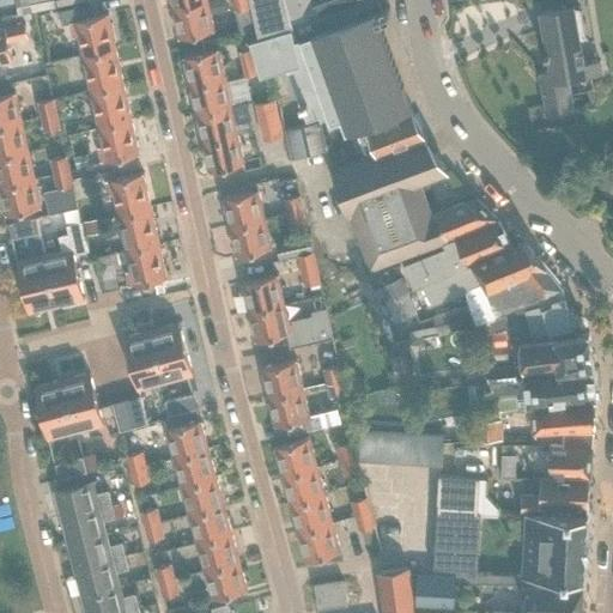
[(14,0),(18,14),(31,12),(32,12),(56,7),(54,0),(14,0)]
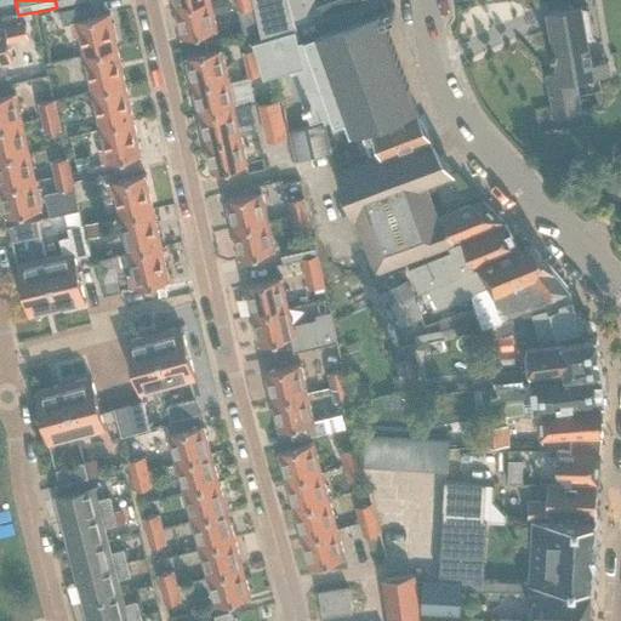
[(235,0),(239,12),(254,9),(251,0),(235,0)]
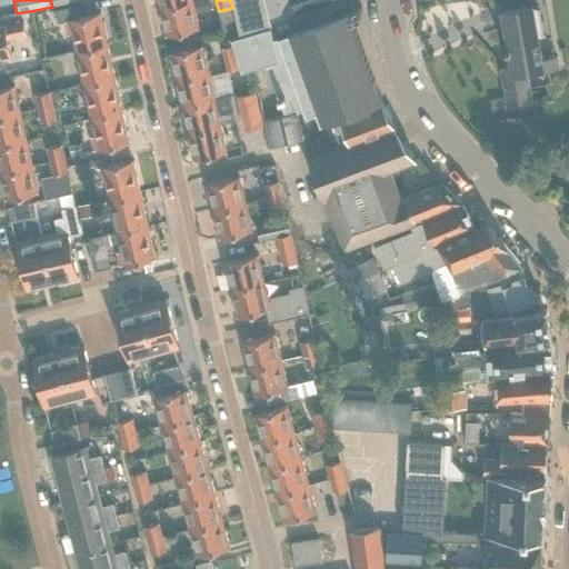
[(231,0),(240,36),(232,38),(241,70),(268,62),(283,111),(297,107),(299,110),(305,108),(307,113),(317,110),(321,122),(382,102),(351,15),(363,10),(361,6),(349,10),(345,0),(231,0)]
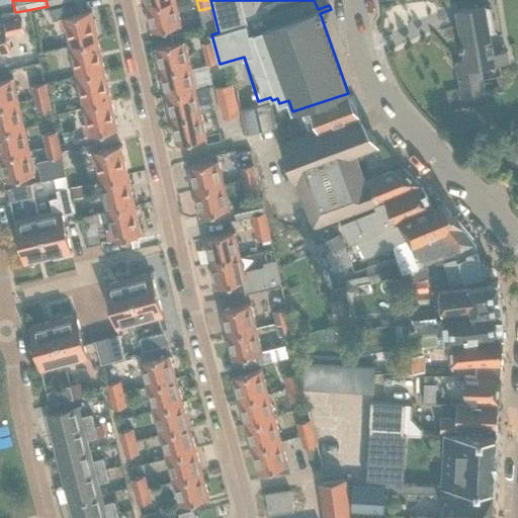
[(181,25),(176,1),(146,7),(152,31),(181,25)]
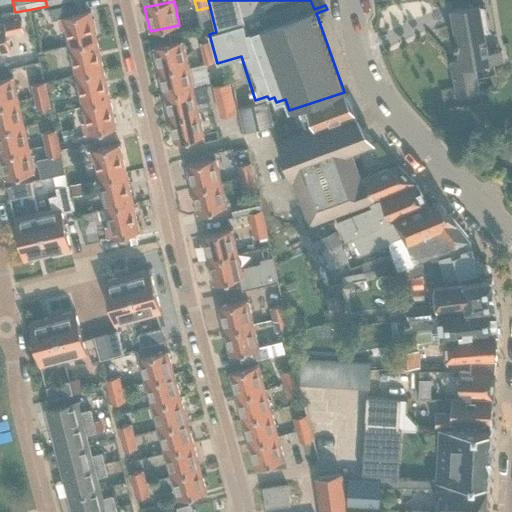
[(502,61),(501,51),(486,53),(479,5),(451,10),(458,43),(456,44),(457,47),(458,47),(460,59),(451,61),(457,96),(480,93),(475,66),(502,61)]
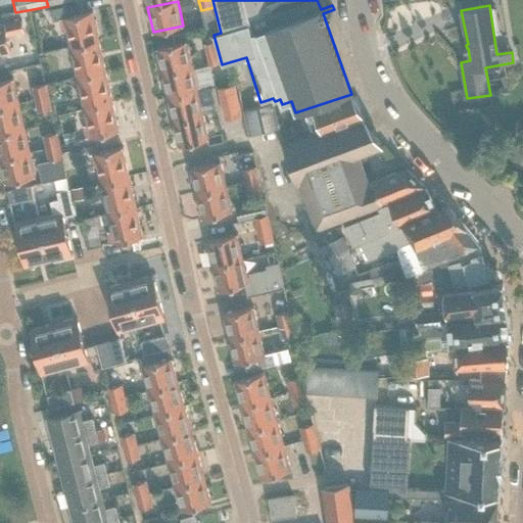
[(60,18),(63,31),(67,31),(70,48),(99,42),(92,11),(60,18)]
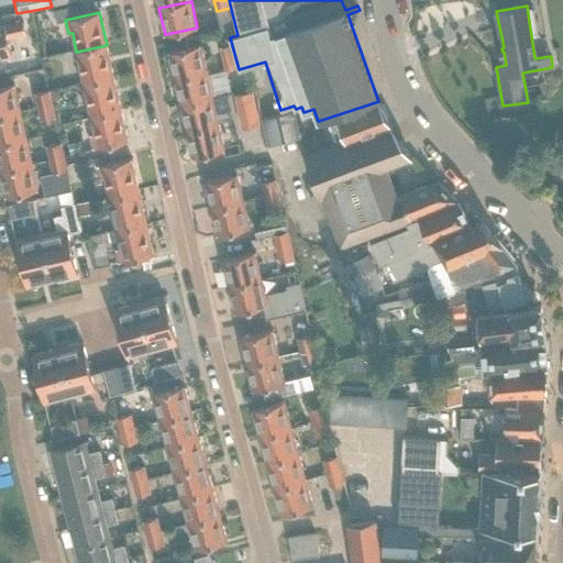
[(25,34),(23,22),(6,26),(6,25),(0,25),(0,55),(12,54),(8,37),(25,34)]
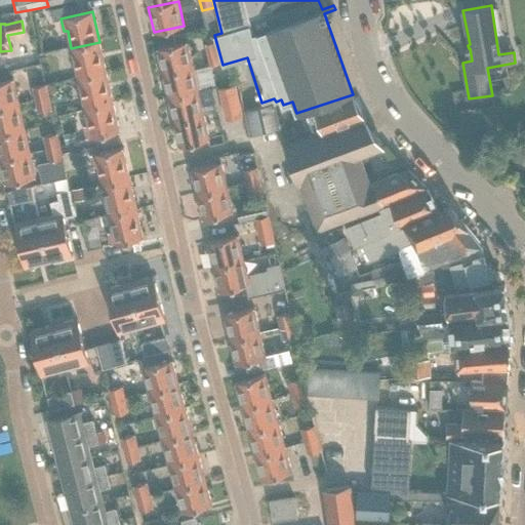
[(157,48),(163,73),(193,67),(188,41),(157,48)]
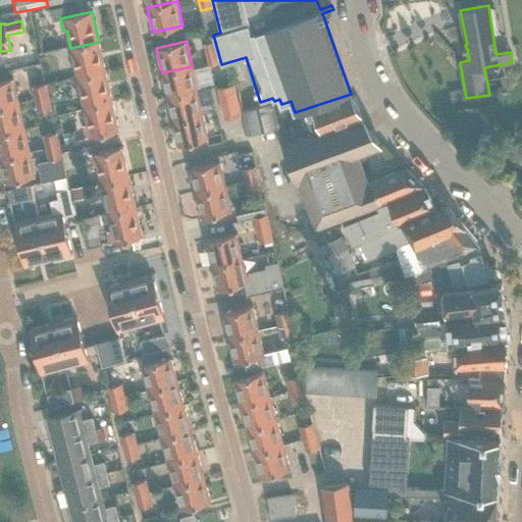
[(77,77),(105,70),(99,42),(70,48),(77,77)]
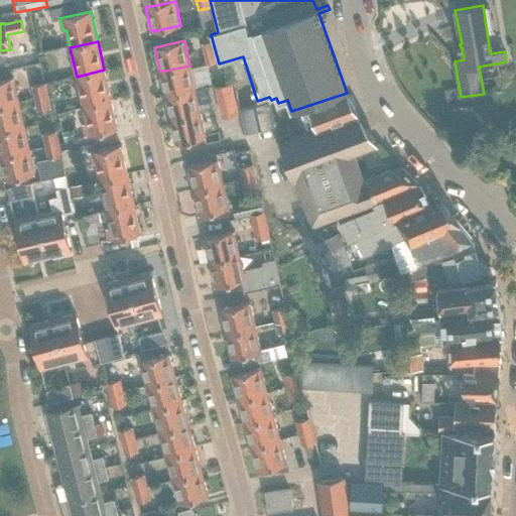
[(216,61),(212,41),(202,42),(207,63),(216,61)]
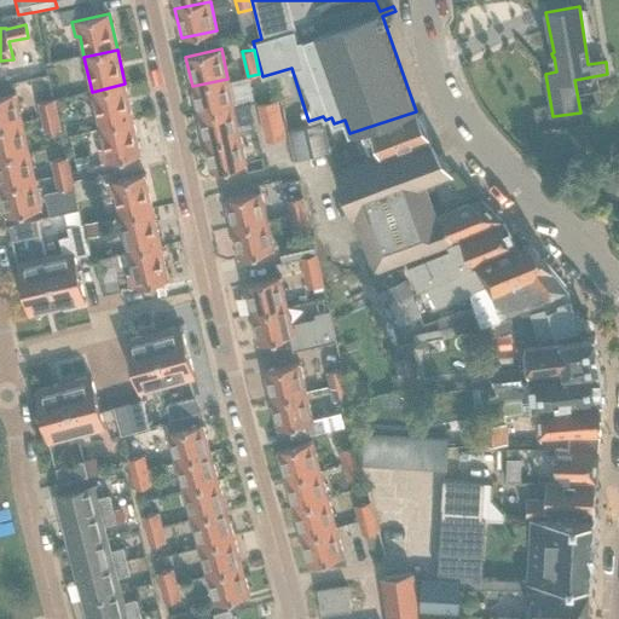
[(192,86),(198,115),(233,106),(227,79),(192,86)]
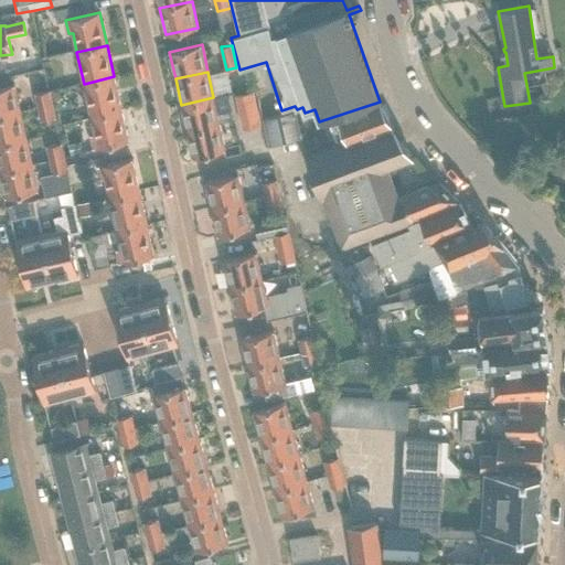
[(121,108),(114,76),(84,84),(91,116),(121,108)]
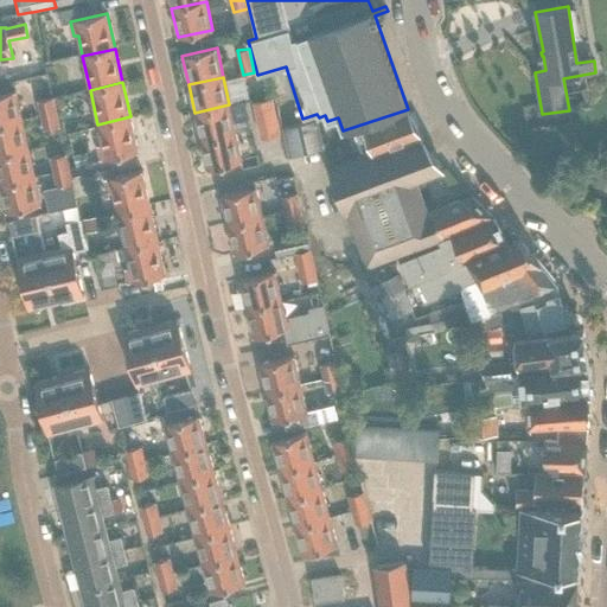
[(0,123),(21,120),(16,91),(0,94),(0,123)]
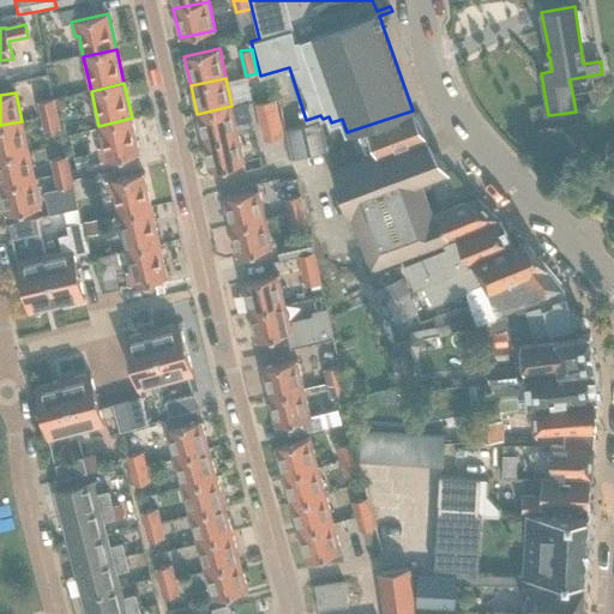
[(264,139),(283,134),(276,96),(256,101),(264,139)]
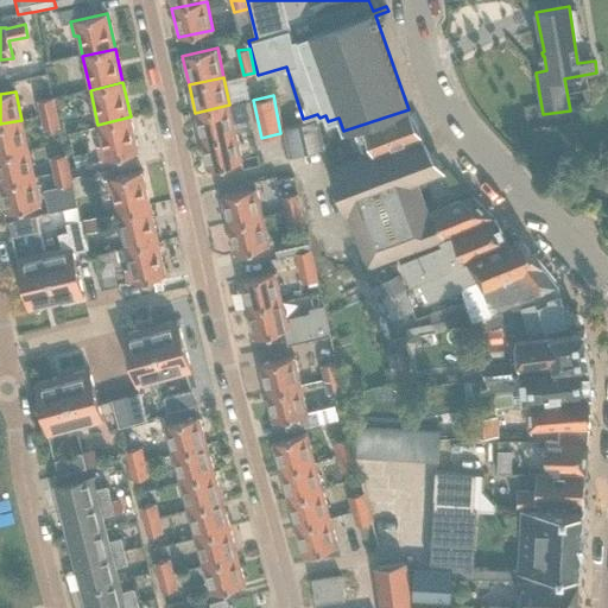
[(42,116),(57,113),(54,97),(38,101),(42,116)]
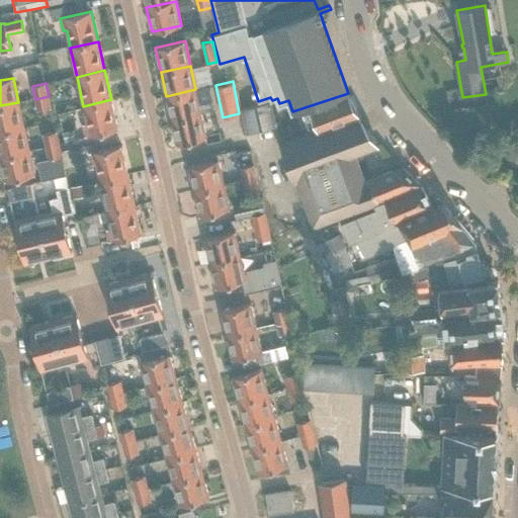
[(166,96),(171,120),(201,113),(195,89),(166,96)]
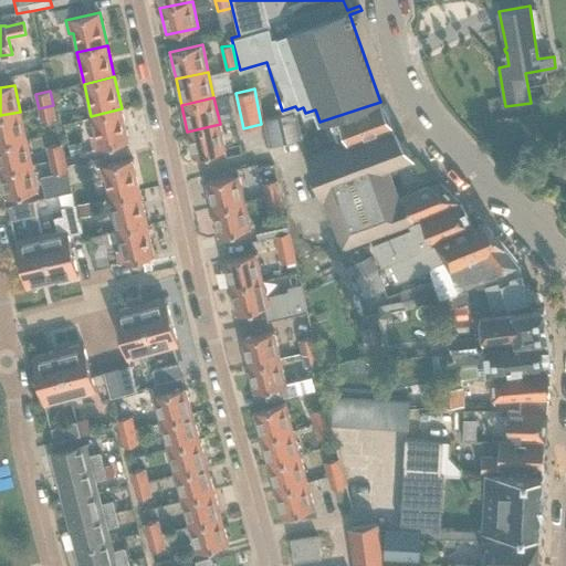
[(392,126),(380,103),(331,121),(339,144),(326,149),(329,159),(353,150),(349,143),(392,126)]
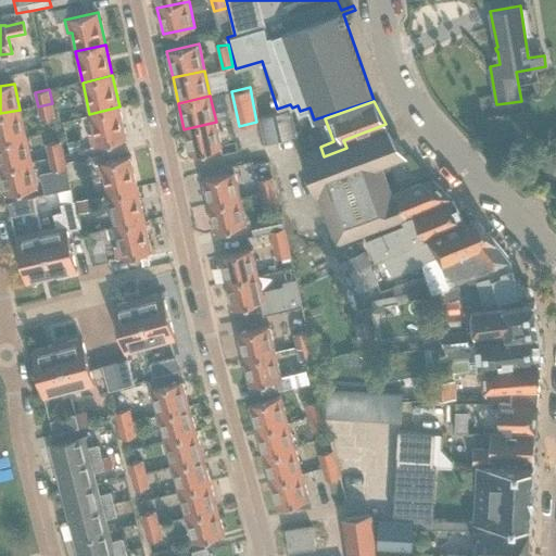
[(52,103),(38,106),(41,119),(54,116),(52,103)]
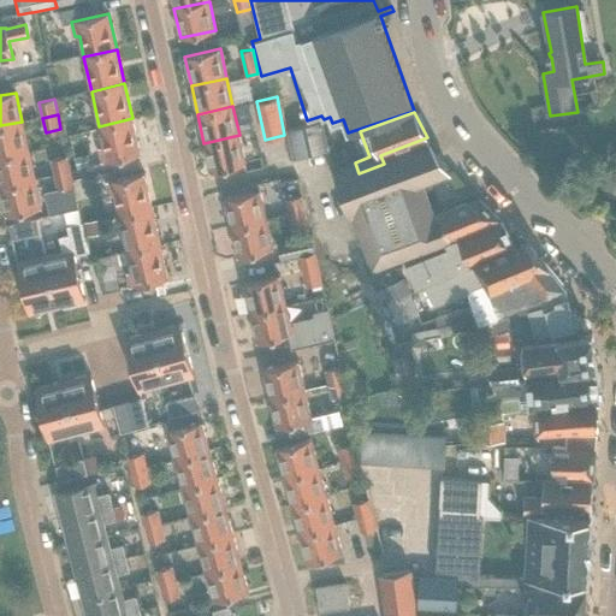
[(104,147),(99,147),(102,163),(140,154),(132,118),(99,126),(104,147)]
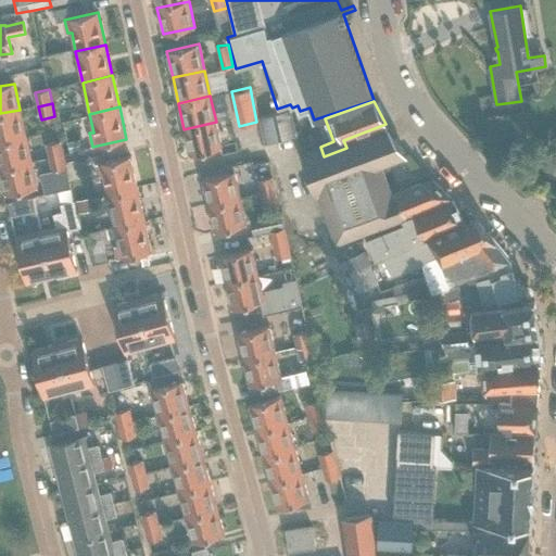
[(20,110),(0,113),(0,140),(25,136),(20,110)]
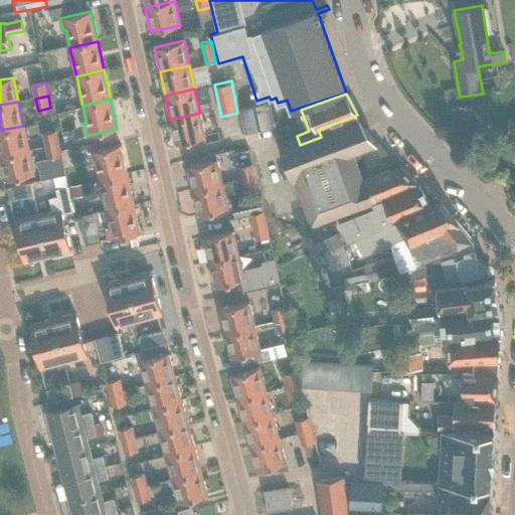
[(240,109),(245,134),(276,127),(270,103),(240,109)]
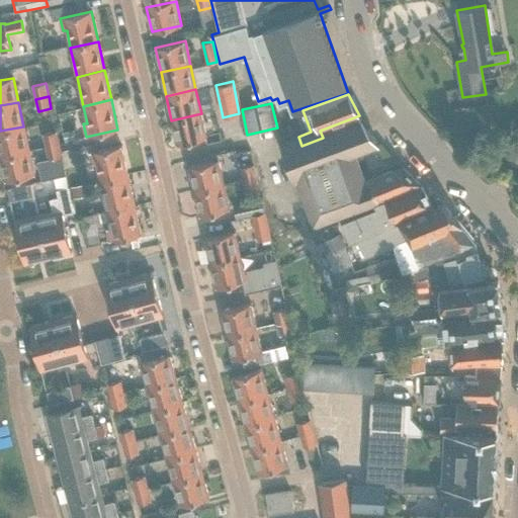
[(177,145),(206,138),(201,113),(171,120),(177,145)]
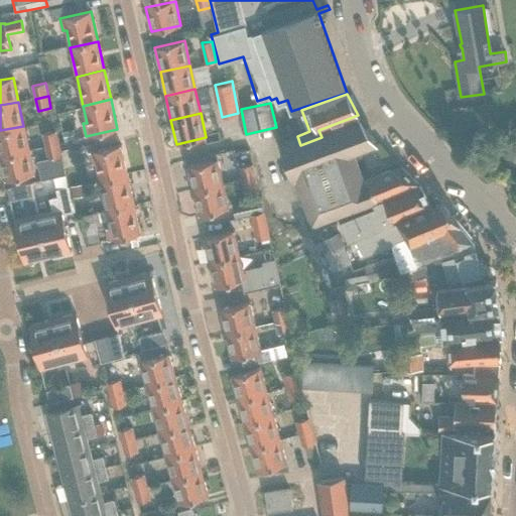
[(367,183),(365,184),(354,152),(377,144),(359,117),(358,115),(318,130),(321,137),(300,145),(297,136),(280,143),(312,227),(373,204),(375,203),(367,183)]
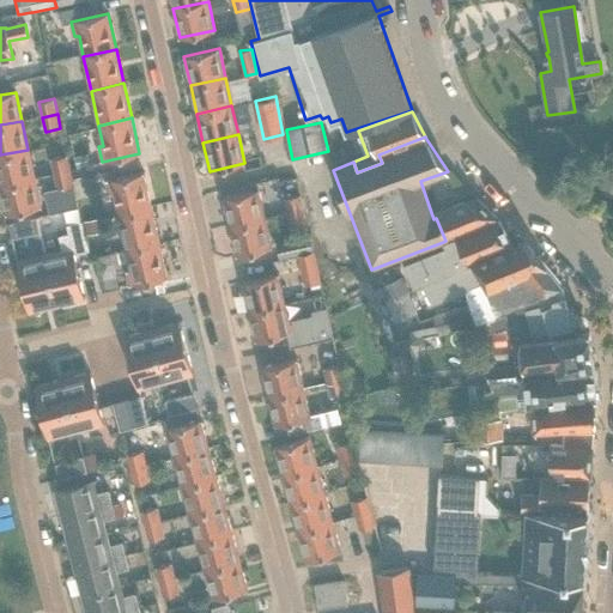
[(28,150),(0,155),(0,184),(35,177),(28,150)]
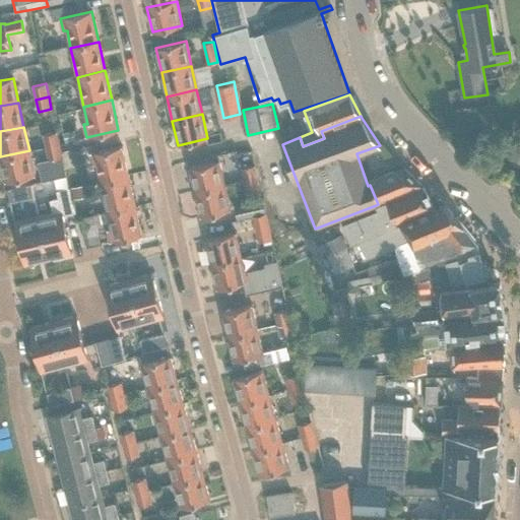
[(59,144),(56,132),(44,134),(47,147),(59,144)]
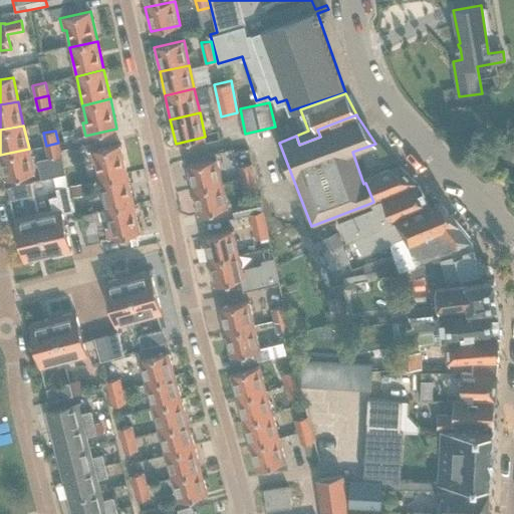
[(48,158),(39,160),(42,179),(52,177),(64,174),(65,174),(58,143),(46,146),(48,158)]
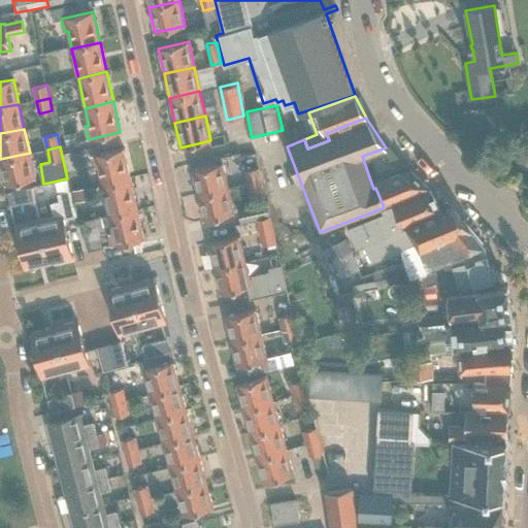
[(70,171),(86,167),(81,147),(65,152),(70,171)]
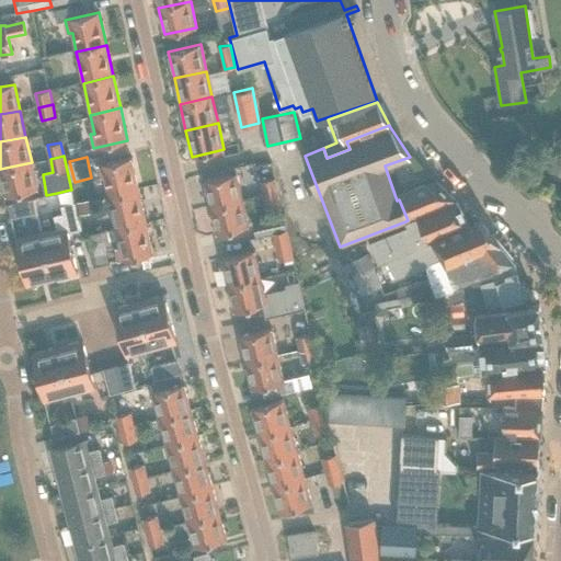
[(98,165),(100,179),(104,178),(109,196),(138,190),(132,158),(98,165)]
